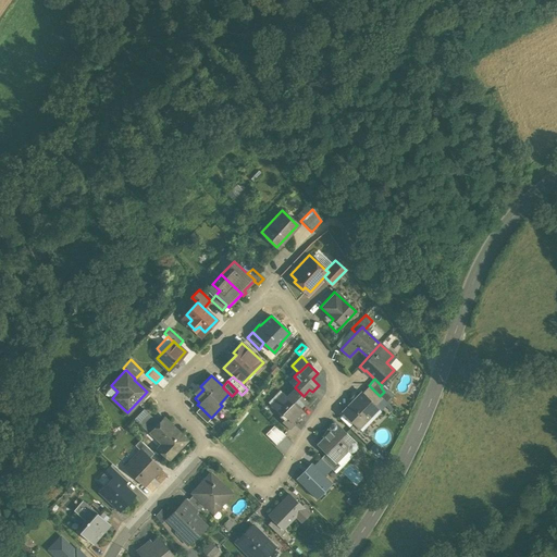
[(369,385),(361,393),(373,405),(374,405),(382,398),(380,396),(369,385)]
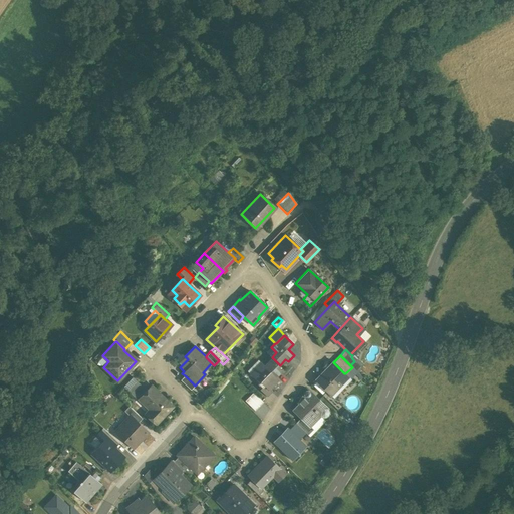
[(261,362),(254,369),(257,372),(253,376),(259,382),(261,381),(264,384),(269,390),(276,382),(273,379),(282,370),(278,366),(280,365),(272,357),(264,365),(261,362)]
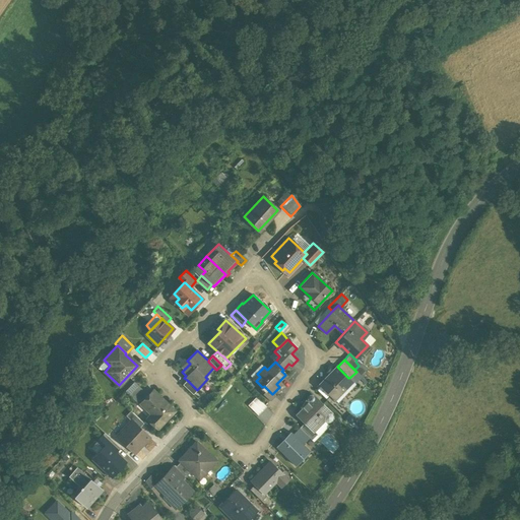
[(336,366),(318,383),(334,399),(343,390),(340,386),(348,378),(337,367),(336,366)]
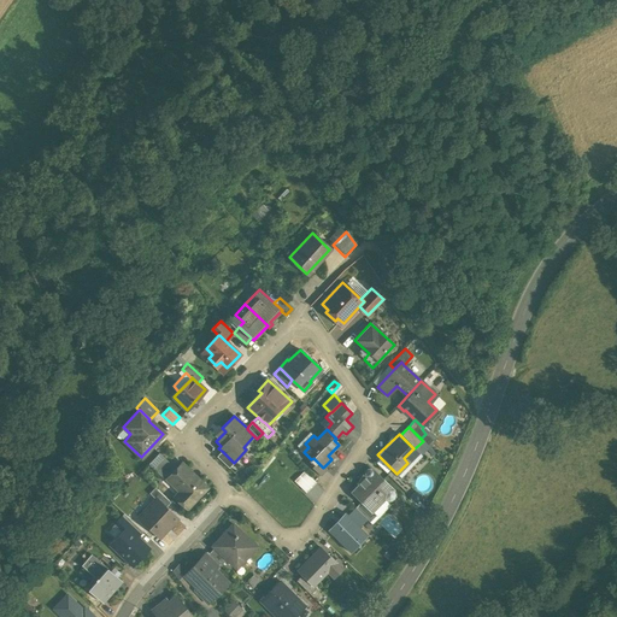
[(234,463),(222,451),(216,457),(229,468),(234,463)]
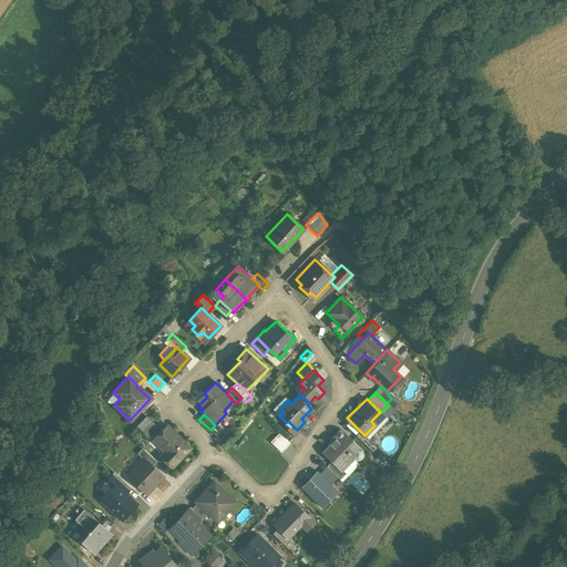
[(162,431),(150,420),(146,423),(140,430),(153,442),(154,441),(154,440),(162,431)]
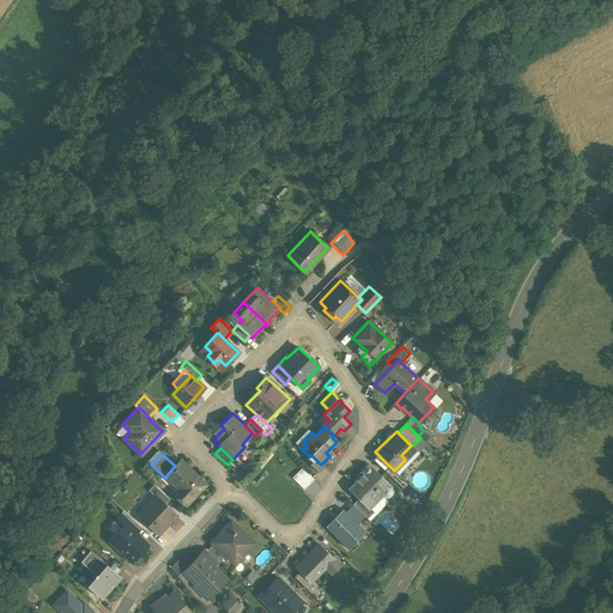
[(321,465),(315,459),(310,463),(319,473),(325,467),(321,465)]
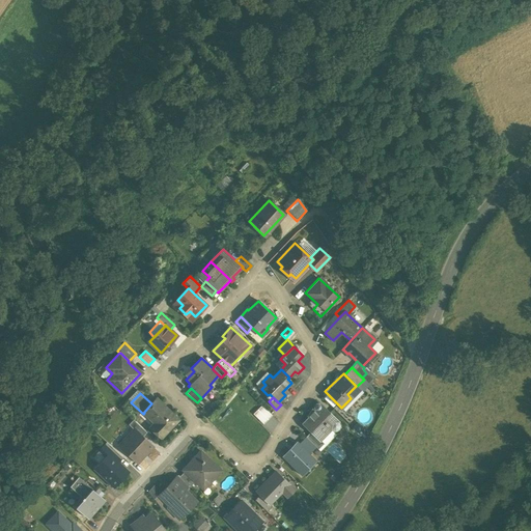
[(176,419),(156,399),(151,403),(144,412),(144,413),(156,423),(151,427),(161,437),(176,419)]
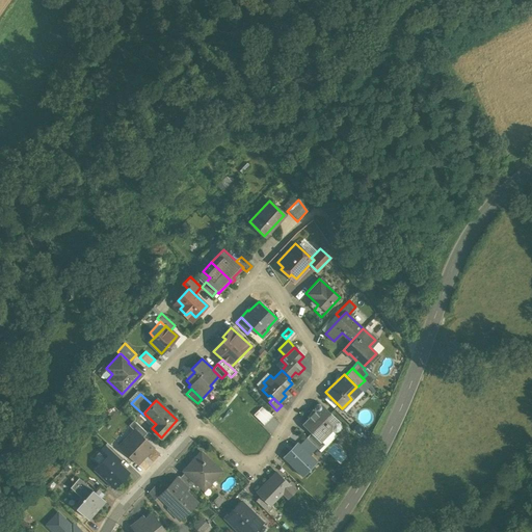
[(315,407),(315,408),(317,410),(315,411),(313,409),(308,416),(310,418),(304,423),(303,424),(304,424),(312,432),(319,440),(330,429),(334,430),(335,431),(337,430),(339,430),(340,428),(340,427),(340,425),(339,423),(320,404),(319,404),(317,404),(316,404),(315,405),(315,406),(315,407)]
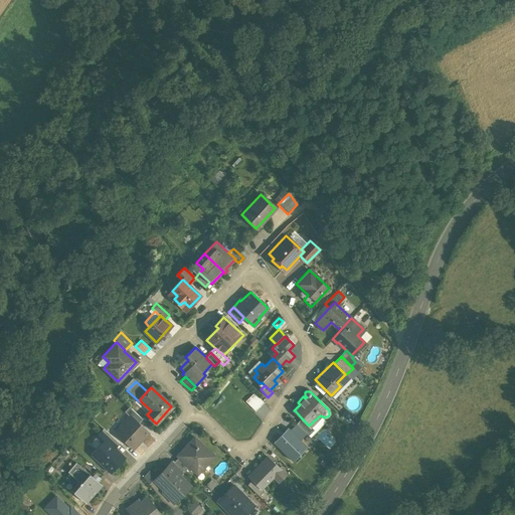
[(255,411),(264,403),(254,394),(246,402),(255,411)]
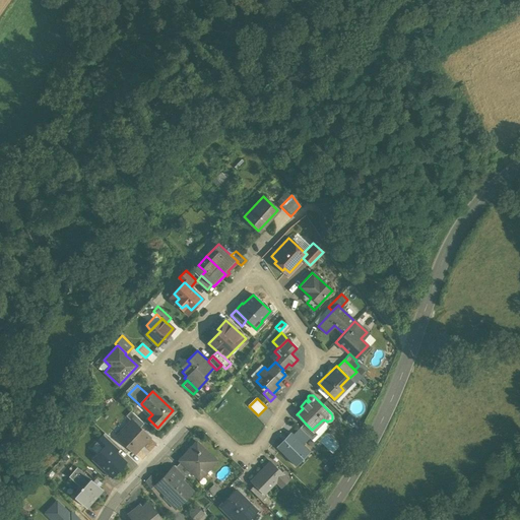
[(143,423),(130,410),(125,415),(130,420),(131,420),(139,428),(143,423)]
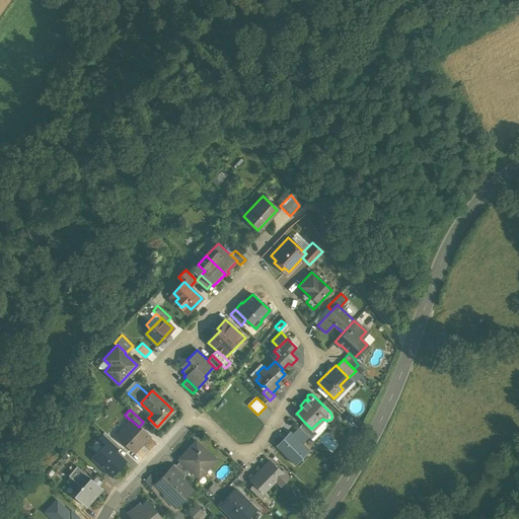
[(130,420),(116,435),(134,451),(148,436),(139,427),(131,420),(130,420)]
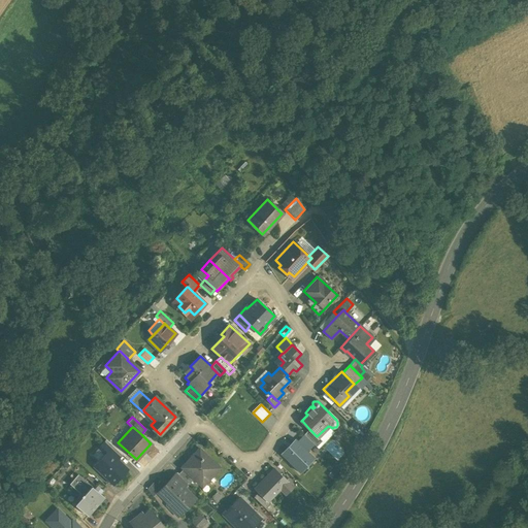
[(317,436),(309,429),(304,434),(314,443),(319,438),(317,436)]
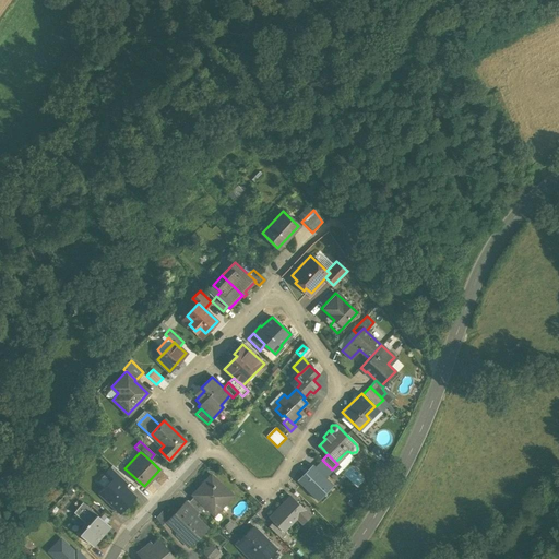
[(332,470),(322,460),(314,466),(324,477),(332,470)]
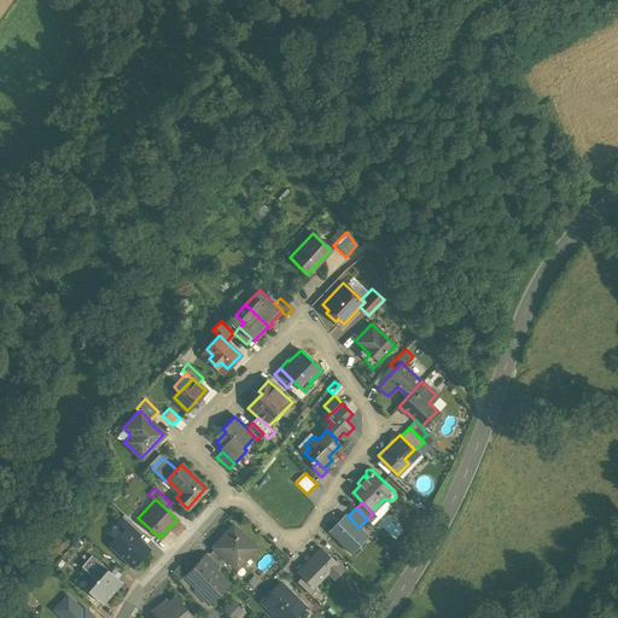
[(143,531),(123,513),(117,520),(124,526),(126,526),(136,537),(143,531)]
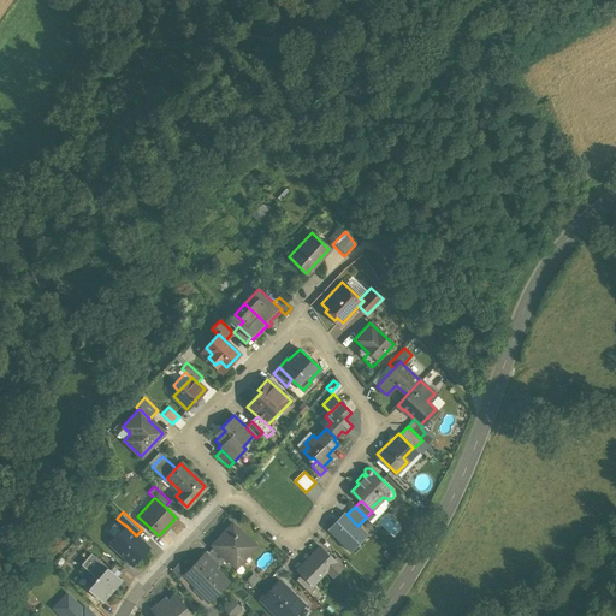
[(347,514),(344,511),(327,529),(349,550),(366,533),(357,526),(347,514)]
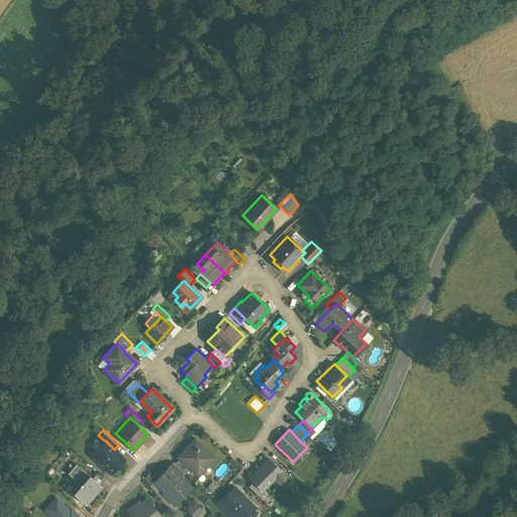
[(215,457),(195,438),(178,456),(179,458),(189,468),(197,476),(215,457)]
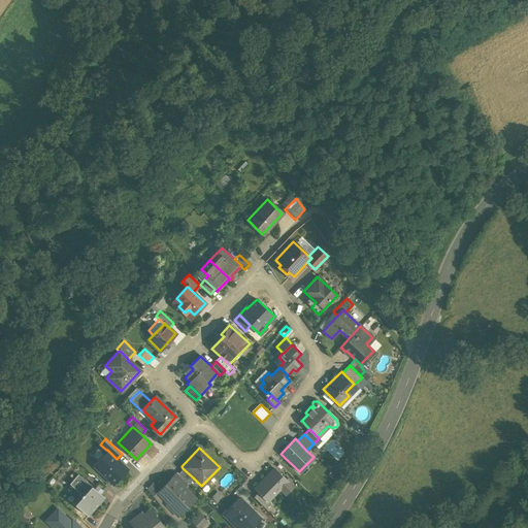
[(117,459),(107,450),(106,450),(93,464),(113,484),(127,469),(117,459)]
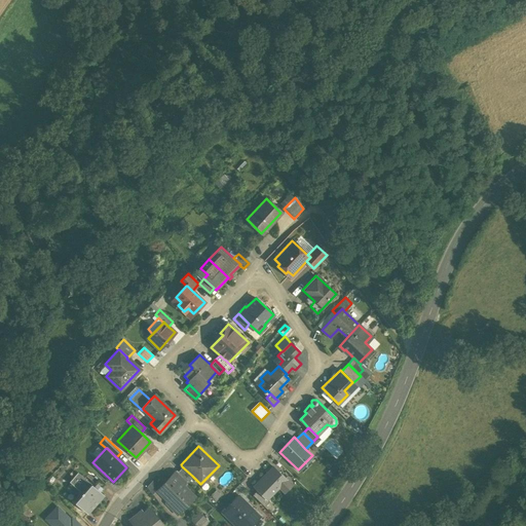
[(192,476),(182,466),(178,471),(186,480),(188,481),(192,476)]
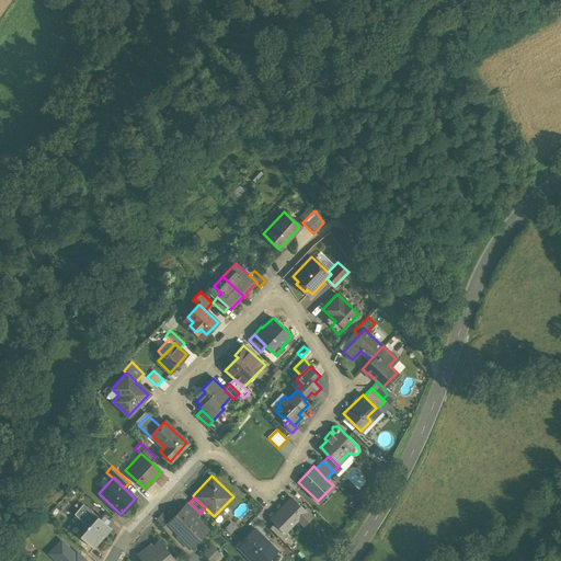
[(292,497),(271,519),(274,523),(283,533),(284,531),(297,518),(304,525),(311,517),(292,497)]
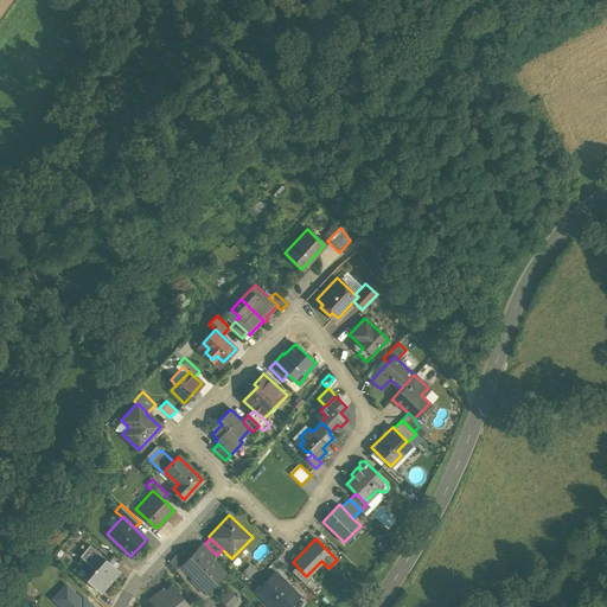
[(205,543),(203,542),(198,548),(210,560),(215,554),(205,543)]
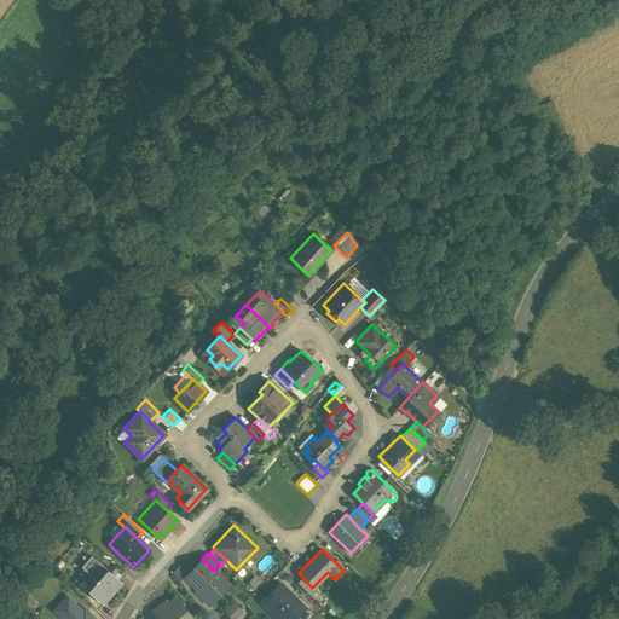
[(121,582),(91,555),(81,566),(96,578),(94,579),(96,580),(87,590),(103,603),(121,582)]
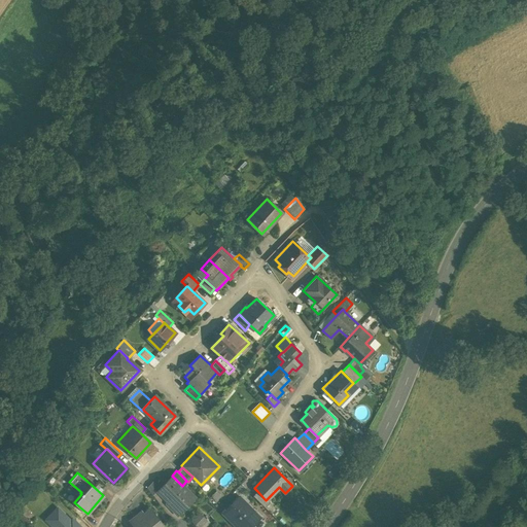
[(182,486),(172,476),(156,490),(167,500),(165,502),(177,514),(194,497),(182,486)]
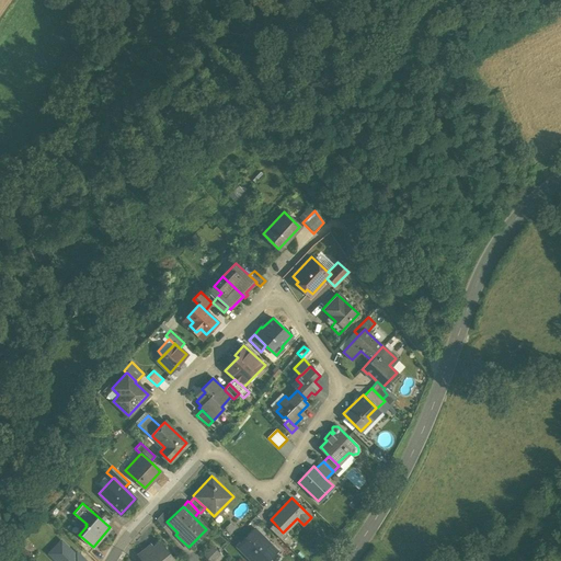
[(158,523),(165,515),(160,511),(152,517),(158,523)]
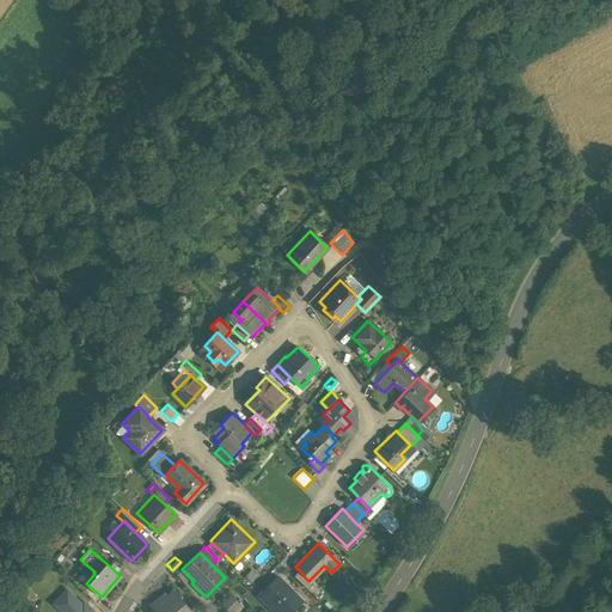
[(308,581),(299,570),(294,575),(307,589),(313,583),(310,580),(308,581)]
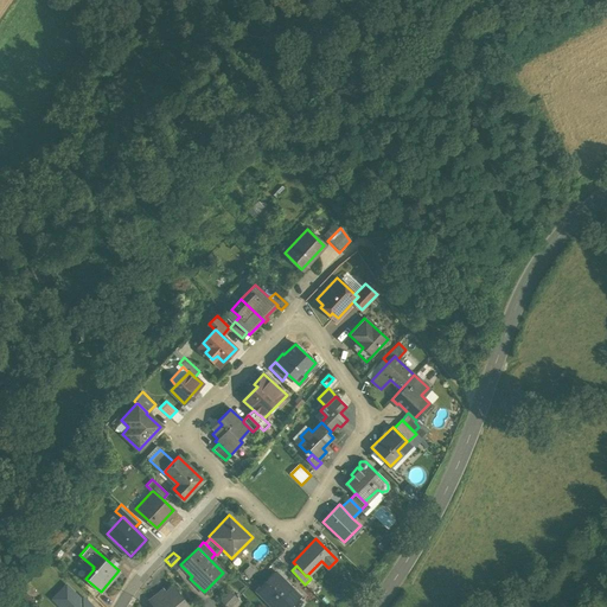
[(300,595),(275,572),(256,590),(272,606),(286,606),(291,604),(291,605),(300,595)]
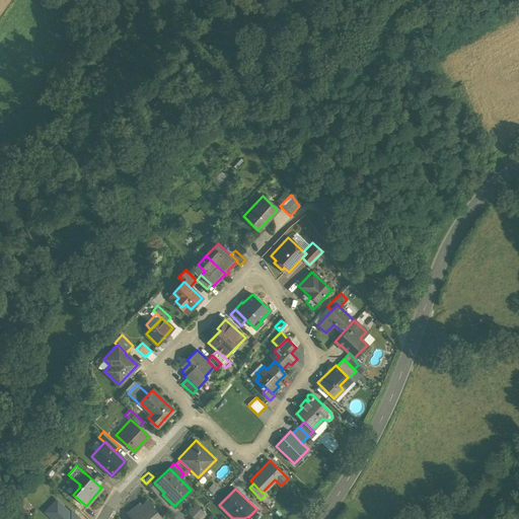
[(79,518),(70,509),(68,511),(56,499),(45,510),(54,518),(79,518)]
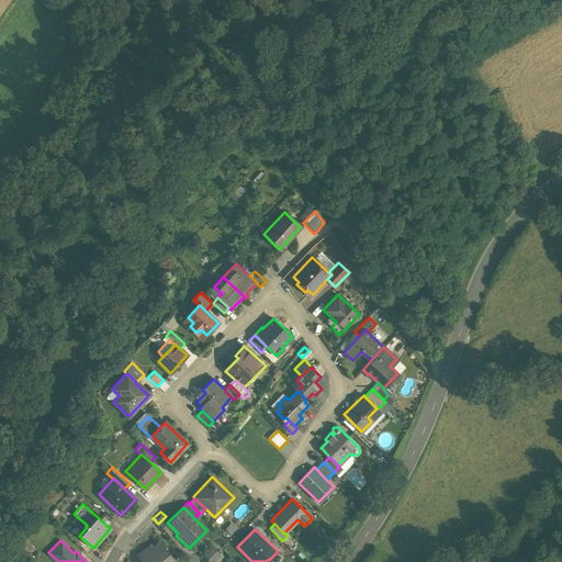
[(176,561),(160,541),(153,548),(150,544),(137,554),(143,561),(176,561)]
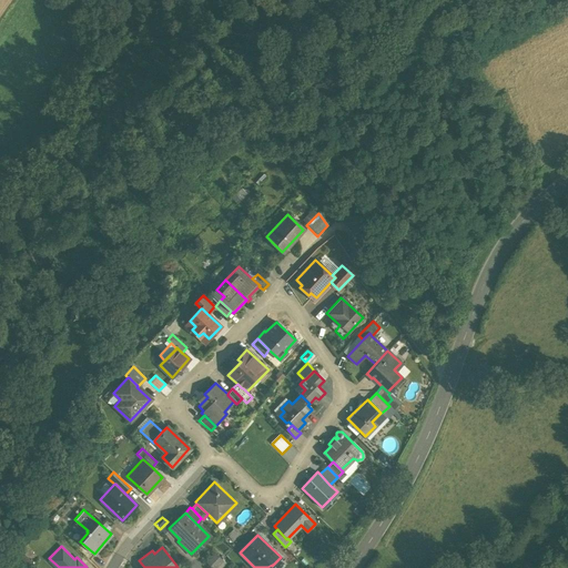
[(213,550),(203,560),(210,567),(215,567),(223,561),(213,550)]
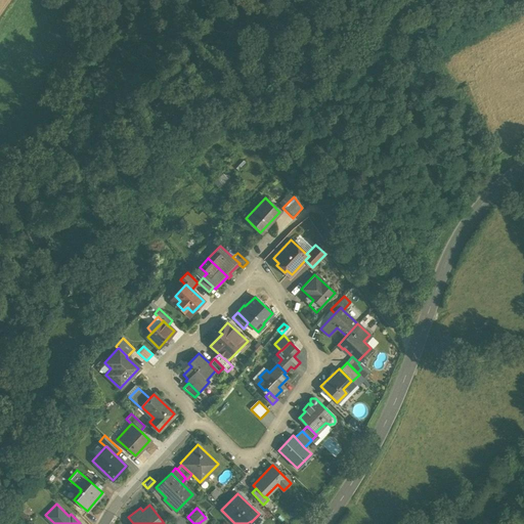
[(183,523),(177,515),(170,520),(173,523),(183,523)]
